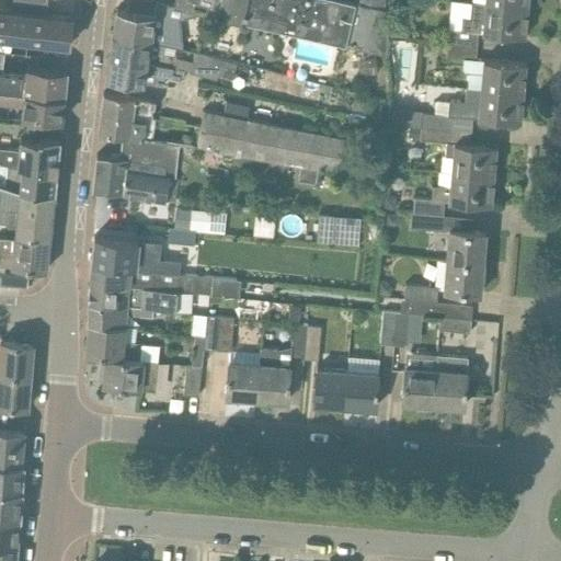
[(0,0),(0,9),(29,12),(29,0),(0,0)]
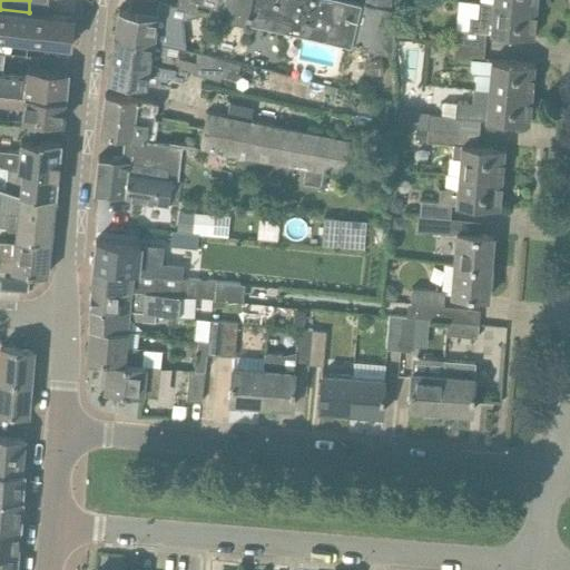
[(114,33),(178,48),(185,50),(183,20),(206,15),(176,6),(145,0),(129,0),(129,11),(118,10),(114,33)]
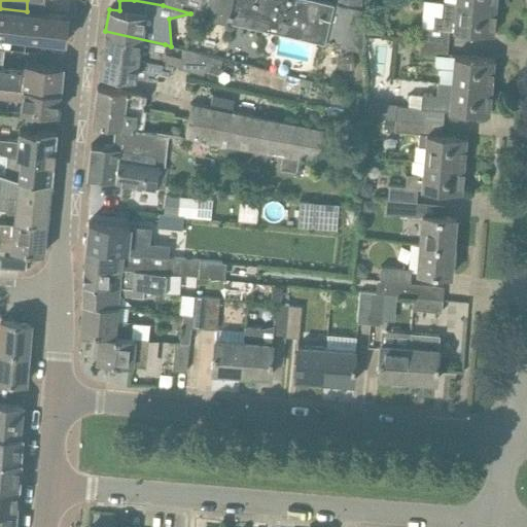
[(163,0),(163,5),(190,13),(209,19),(323,45),(323,44),(330,45),(330,47),(352,51),(362,55),(365,12),(353,11),(332,5),(313,0),(163,0)]
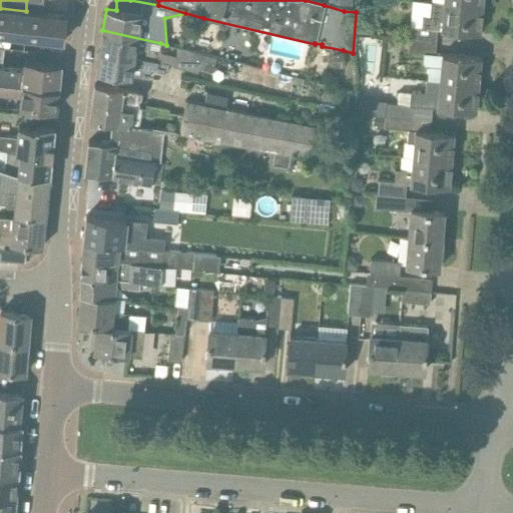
[(435,41),(436,30),(478,34),(481,7),(432,2),(430,2),(429,17),(421,16),(420,29),(409,28),(408,38),(435,41)]
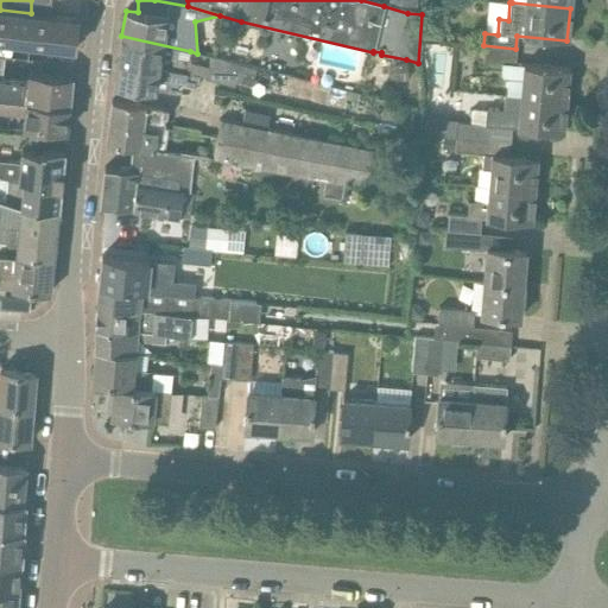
[(77,20),(77,19),(31,13),(0,10),(0,39),(75,49),(77,20)]
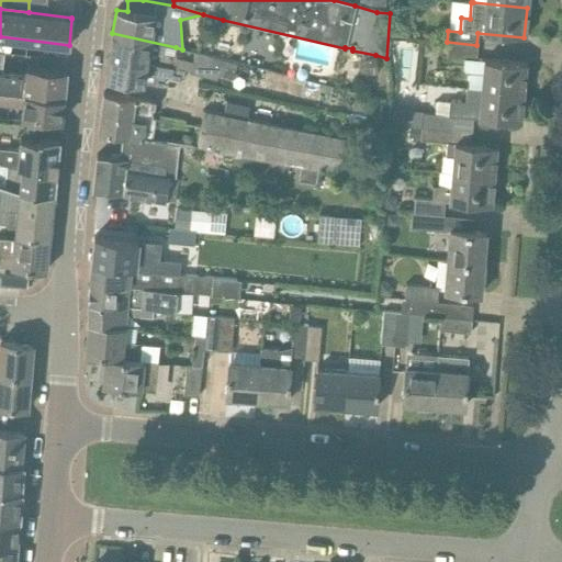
[(109,56),(169,68),(176,47),(112,33),(109,56)]
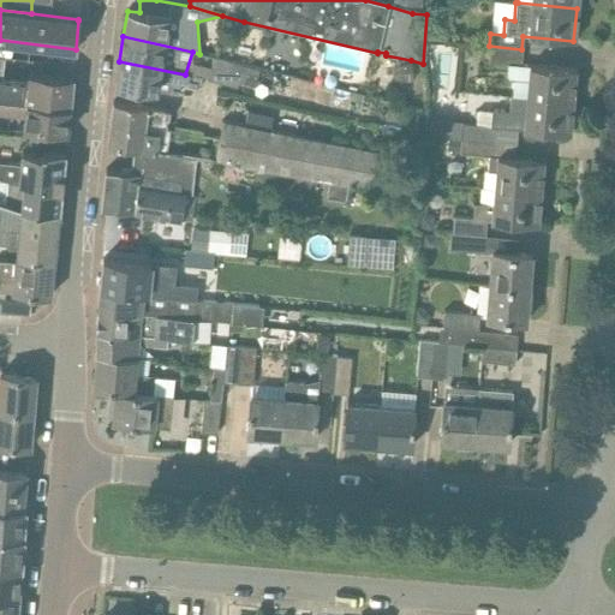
[(521,49),(489,46),(488,63),(520,66),(521,49)]
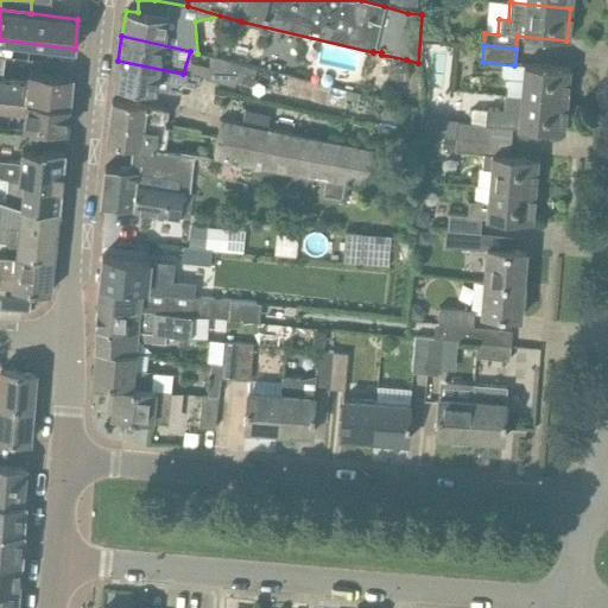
[(0,99),(68,107),(70,80),(26,76),(26,82),(1,78),(4,57),(0,56),(0,99)]
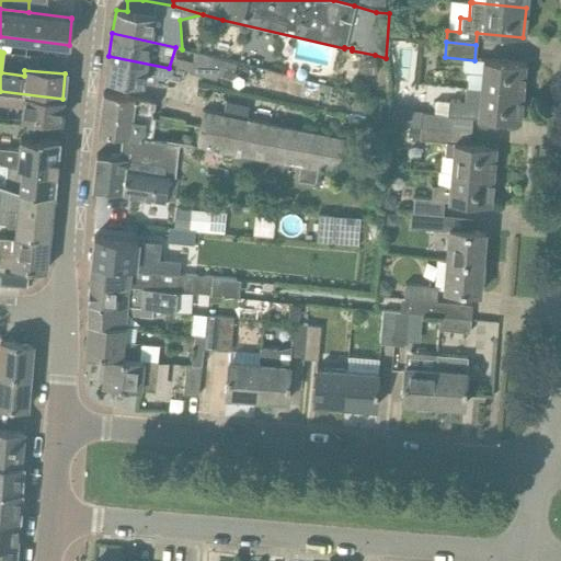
[(192,63),(189,72),(189,73),(215,81),(217,76),(221,77),(232,80),(237,66),(226,63),(195,53),(192,63)]
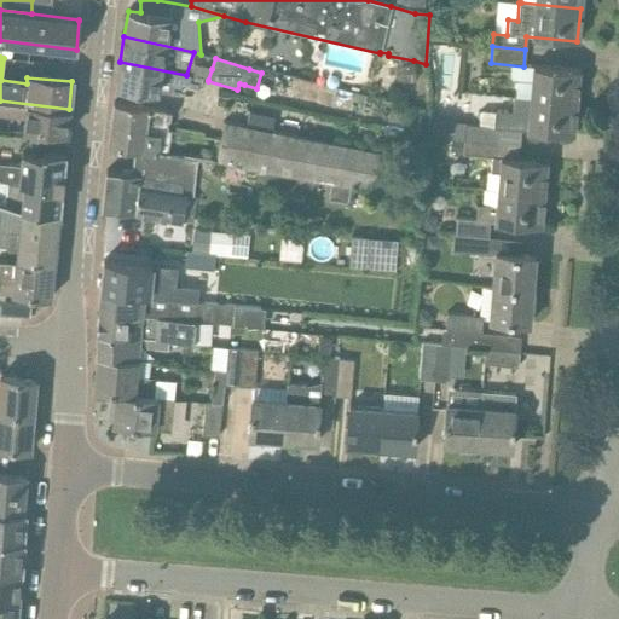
[(117,87),(168,94),(180,96),(183,86),(187,87),(191,76),(186,75),(120,62),(117,87)]
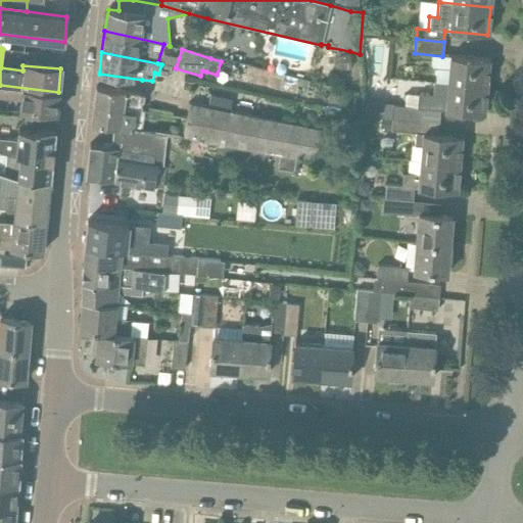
[(446,83),(486,87),(488,58),(449,55),(446,83)]
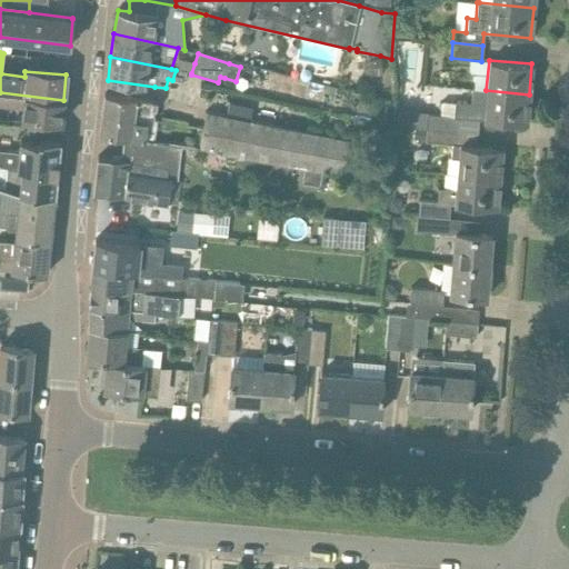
[(270,73),(267,91),(307,99),(310,80),(270,73)]
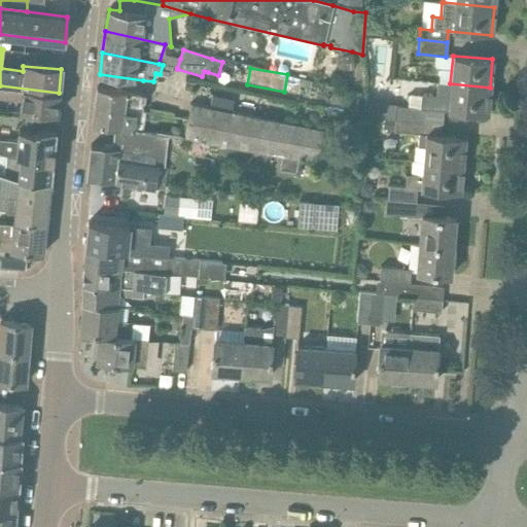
[(420,109),(488,114),(490,88),(450,83),(438,82),(437,96),(422,95),(420,109)]
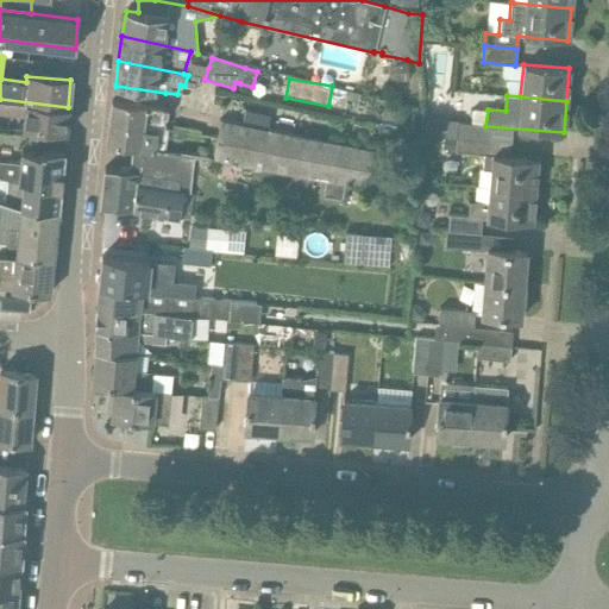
[(23,126),(66,131),(68,107),(0,99),(0,113),(24,115),(23,126)]
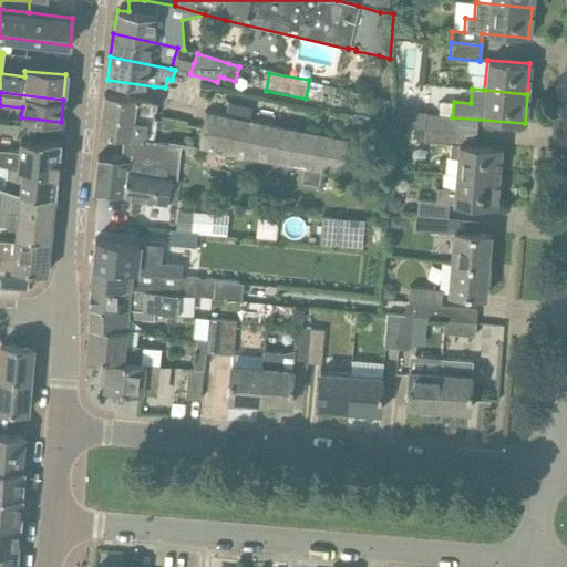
[(123,137),(144,141),(147,116),(152,116),(154,102),(136,99),(104,93),(100,134),(123,137)]
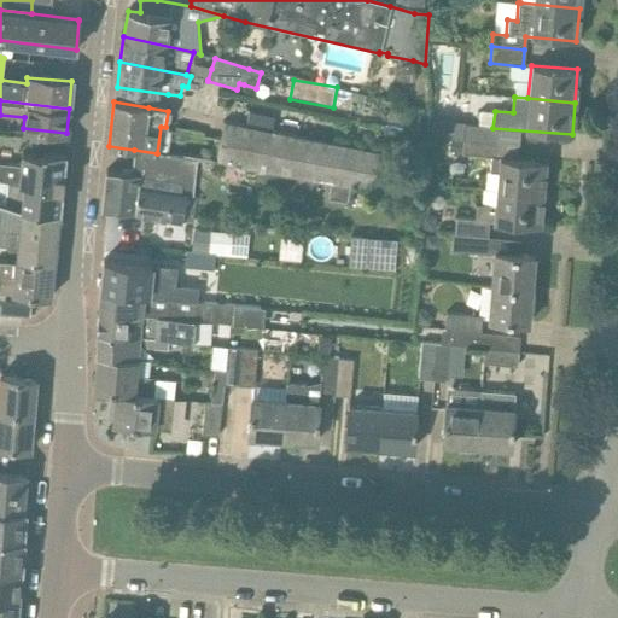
[(248,126),(226,121),(217,163),(383,193),(386,174),(394,175),(396,161),(389,159),(390,155),(273,130),(248,126)]
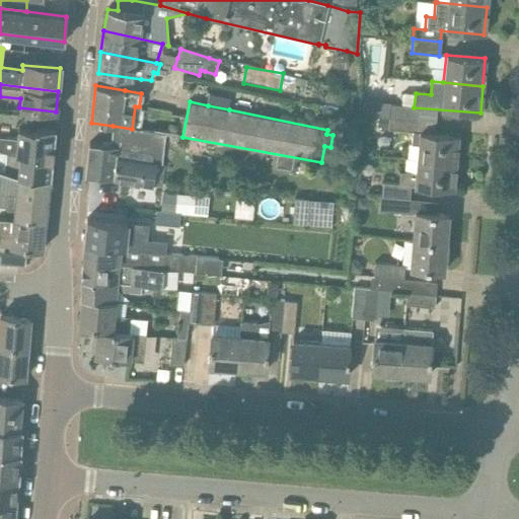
[(383,116),(414,119),(414,107),(389,105),(389,106),(384,105),(383,116)]
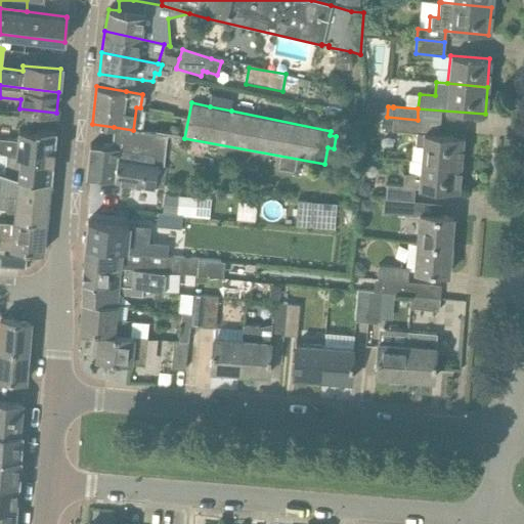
[(418,134),(418,133),(418,120),(387,117),(386,130),(391,130),(390,131),(418,134)]
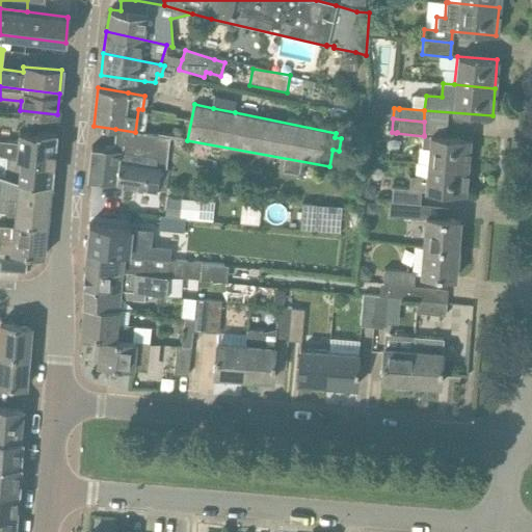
[(142,151),(144,133),(135,132),(115,129),(112,147),(142,151)]
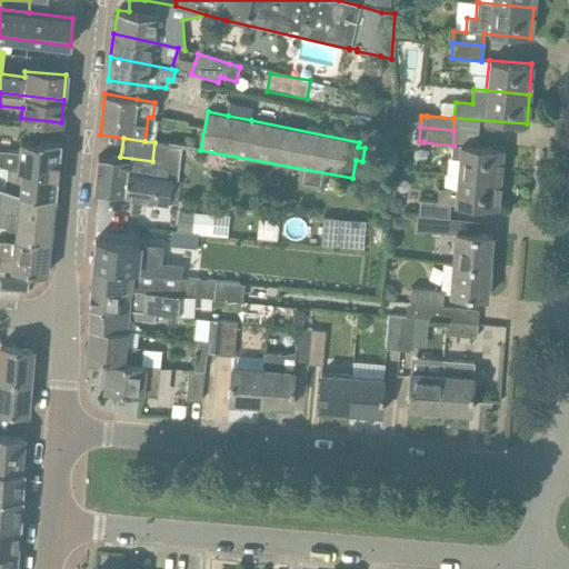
[(23,163),(56,167),(59,141),(38,139),(38,142),(18,140),(17,152),(0,150),(0,166),(23,168),(23,163)]
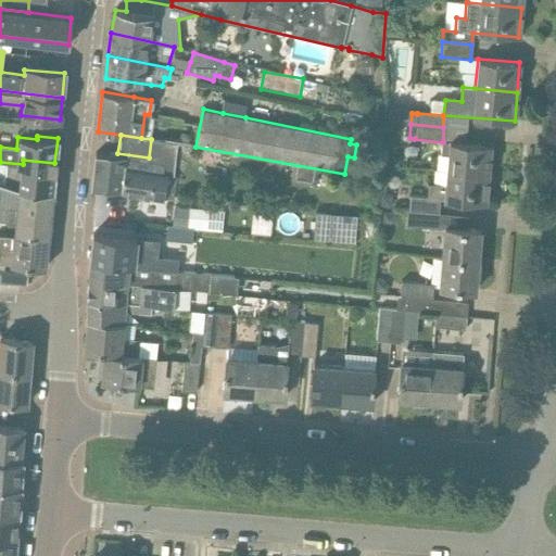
[(490,146),(443,141),(443,142),(441,155),(446,155),(445,171),(488,174),(490,146)]
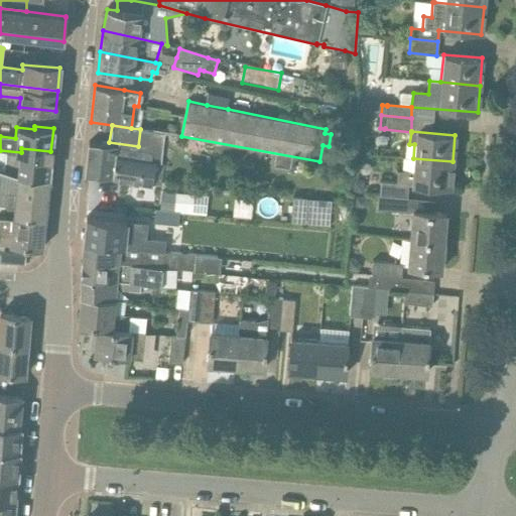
[(115,155),(116,145),(89,142),(85,173),(87,175),(111,177),(115,155)]
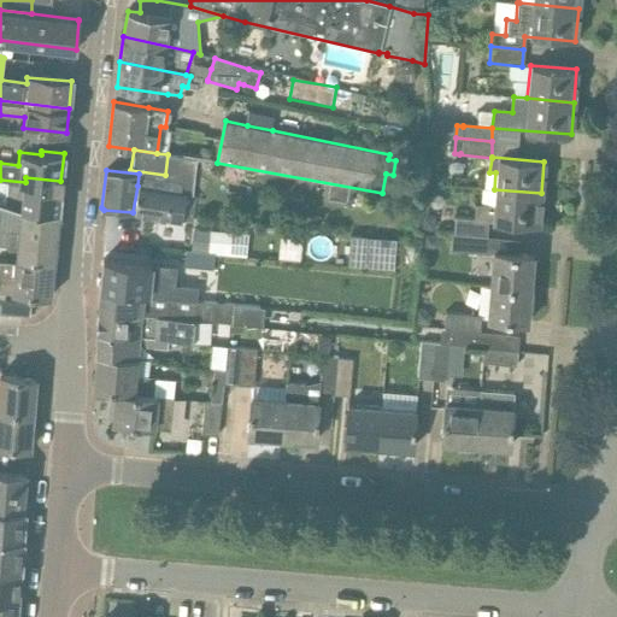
[(15,209),(58,212),(60,181),(25,177),(25,182),(0,180),(0,200),(15,206),(15,209)]
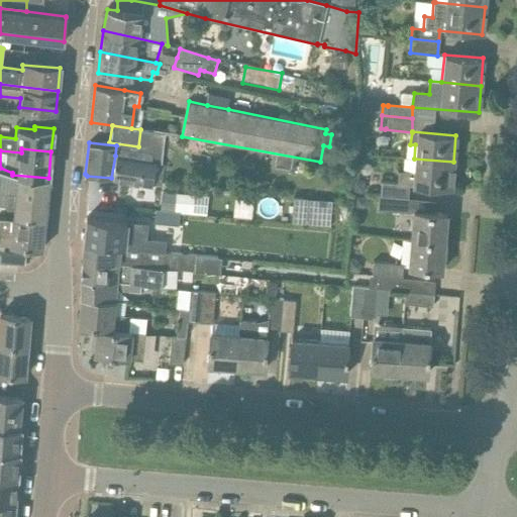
[(111,178),(111,180),(151,187),(152,184),(161,185),(165,165),(115,156),(111,178)]
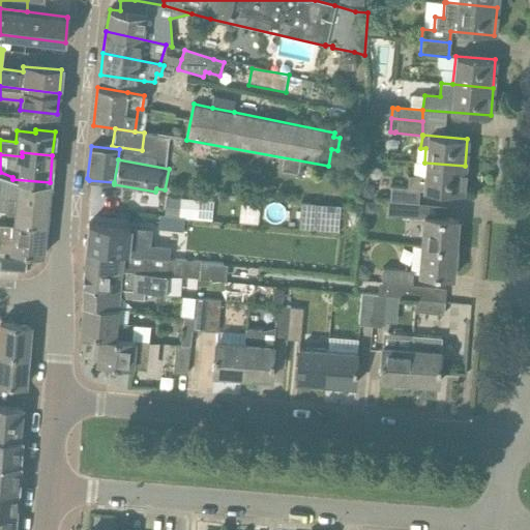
[(417,204),(418,190),(463,195),(465,166),(424,163),(423,177),(408,176),(406,188),(390,187),(389,201),(417,204)]
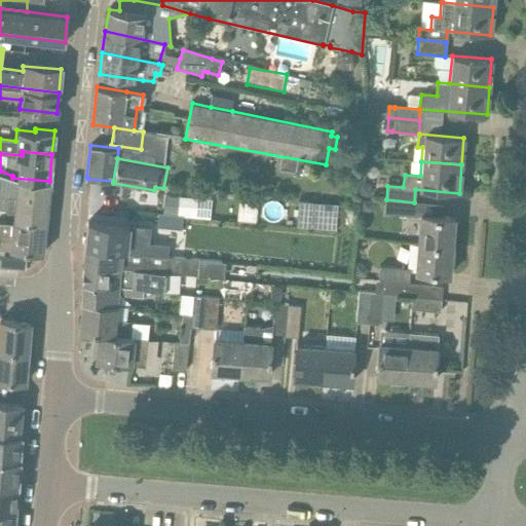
[(0,219),(45,224),(49,181),(12,178),(12,176),(0,171),(0,219)]
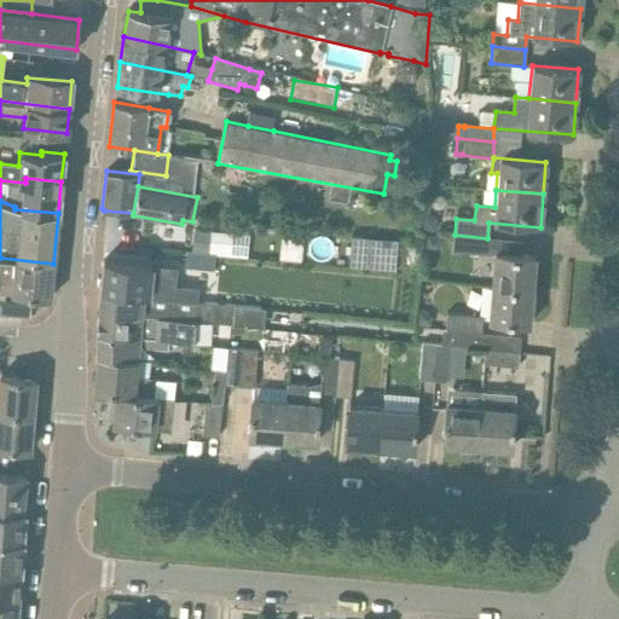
[(194,253),(209,254),(212,233),(195,232),(194,253)]
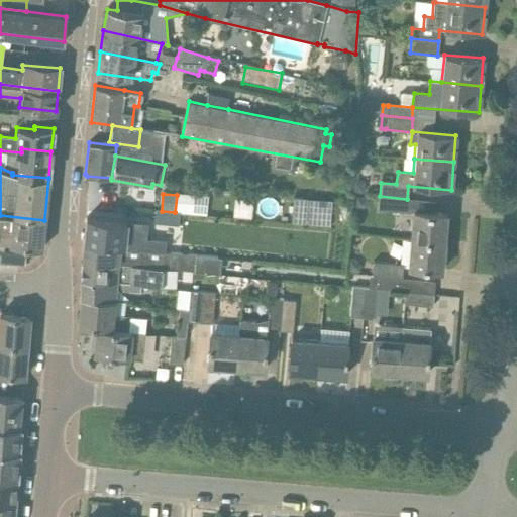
[(407,199),(380,196),(378,196),(377,210),(407,213),(408,199),(407,199)]
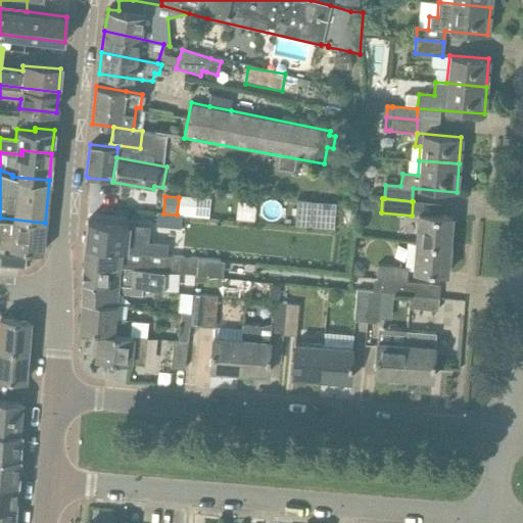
[(294,225),(332,229),(334,203),(296,199),(294,225)]
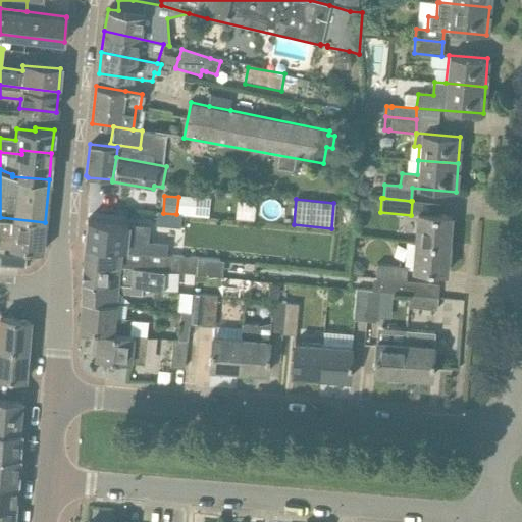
[(155,225),(185,229),(187,216),(181,216),(181,215),(156,213),(155,225)]
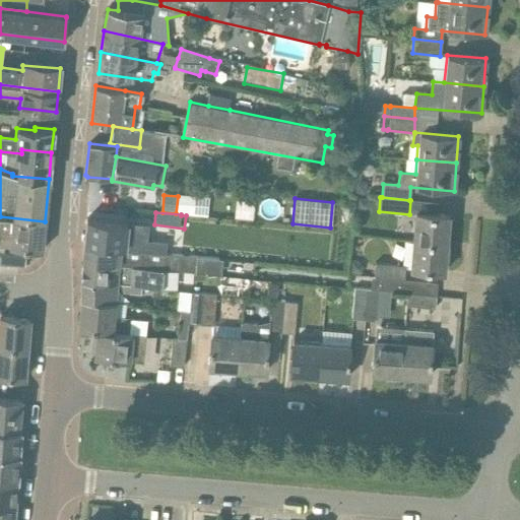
[(411,242),(446,244),(448,215),(413,213),(411,242)]
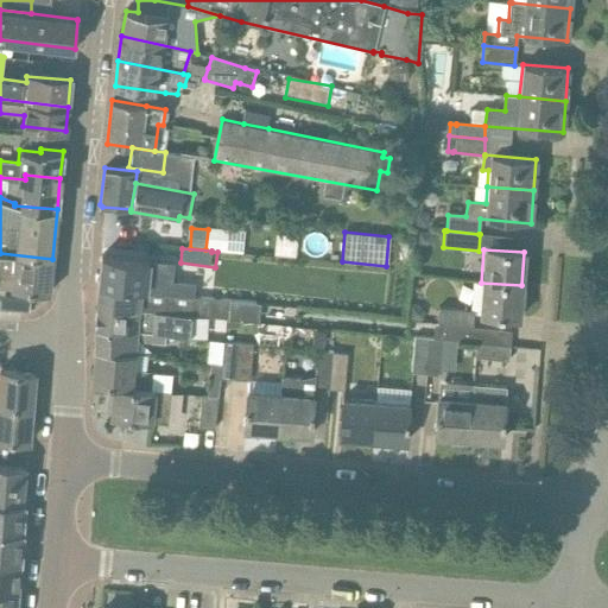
[(0,289),(48,293),(49,293),(52,259),(0,253),(0,289)]
